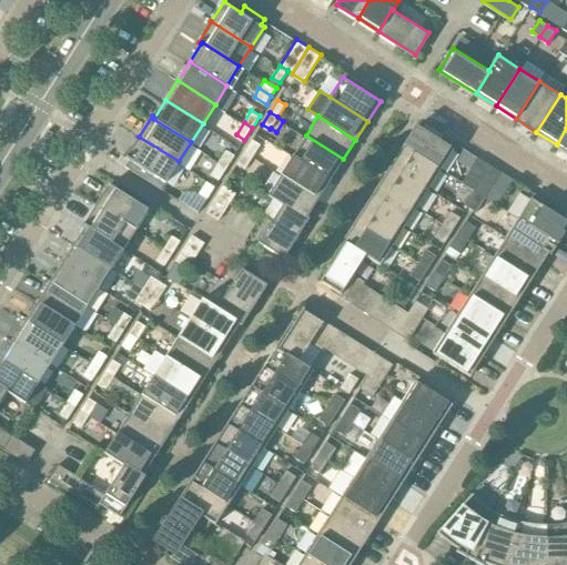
[(416,124),(404,143),(442,168),(454,148),(416,124)]
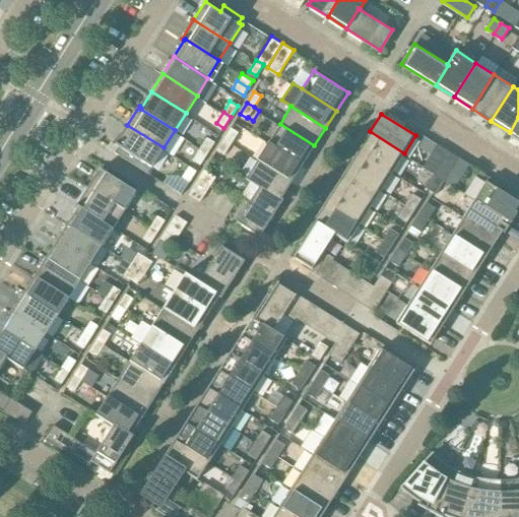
[(518,117),(510,132),(518,137),(518,117)]
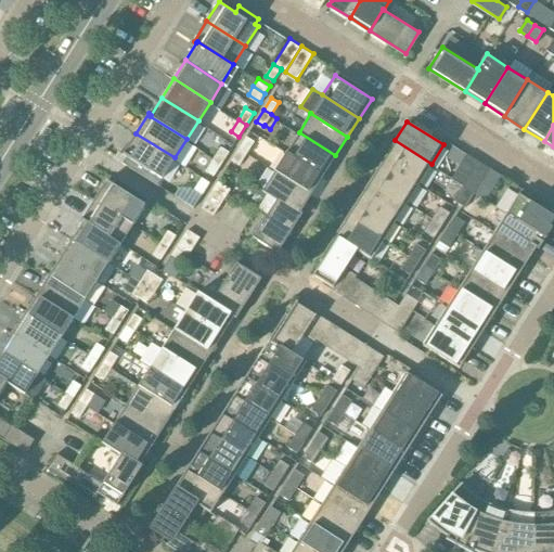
[(299,132),(287,151),(323,174),(335,155),(299,132)]
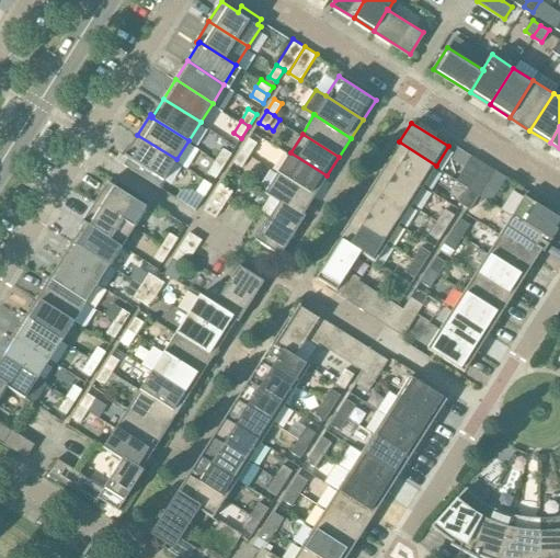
[(137,135),(125,155),(129,157),(126,162),(125,163),(160,185),(163,179),(176,159),(137,135)]
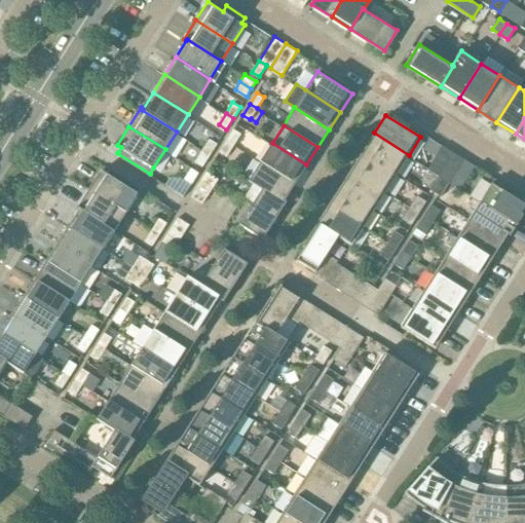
[(227,139),(234,144),(241,133),(234,127),(227,139)]
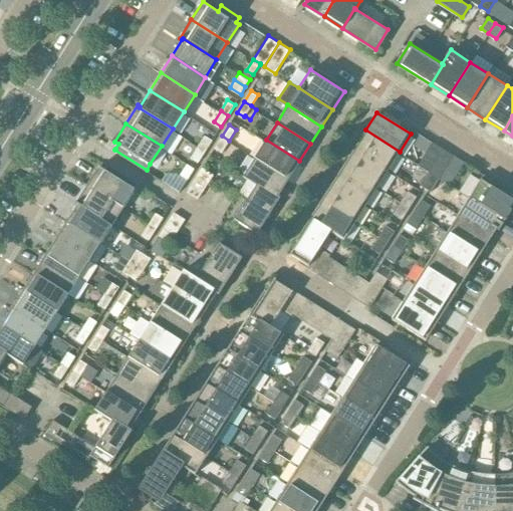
[(354,148),(389,169),(400,152),(365,130),(354,148)]
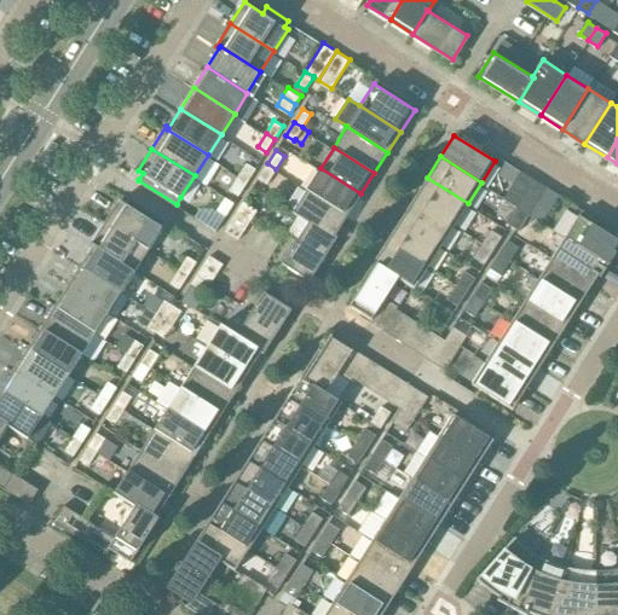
[(238,175),(248,180),(256,167),(247,162),(238,175)]
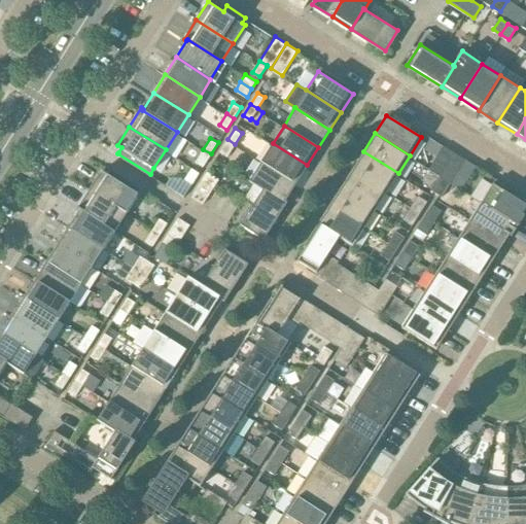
[(235,144),(228,139),(220,150),(228,155),(235,144)]
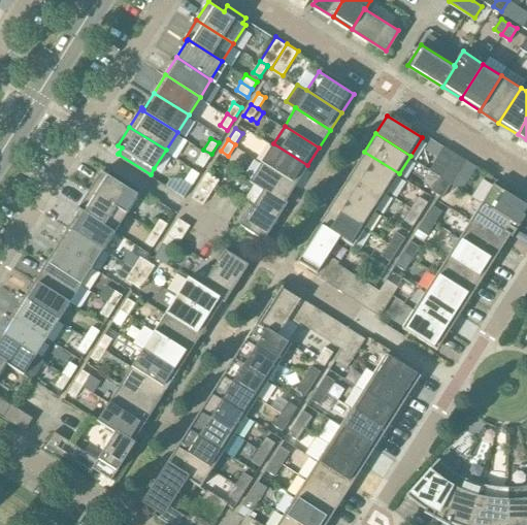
[(262,161),(297,184),(307,165),(273,143),(262,161)]
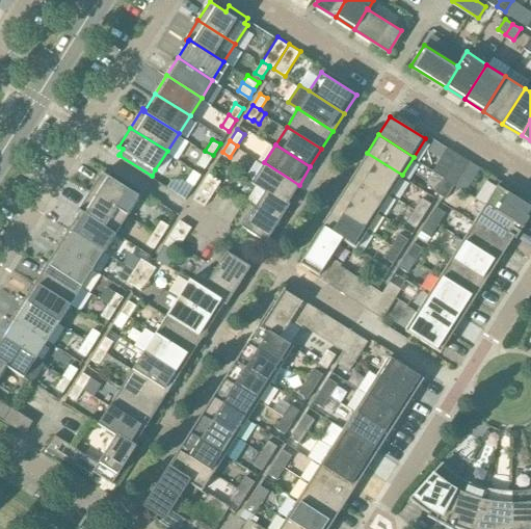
[(433,169),(445,177),(459,153),(448,146),(433,169)]
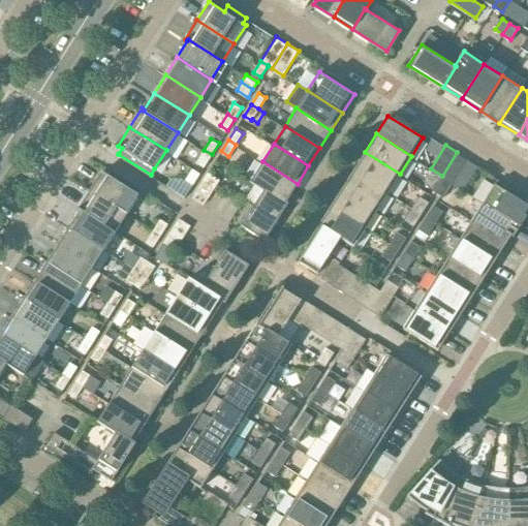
[(212,154),(204,150),(197,161),(205,165),(212,154)]
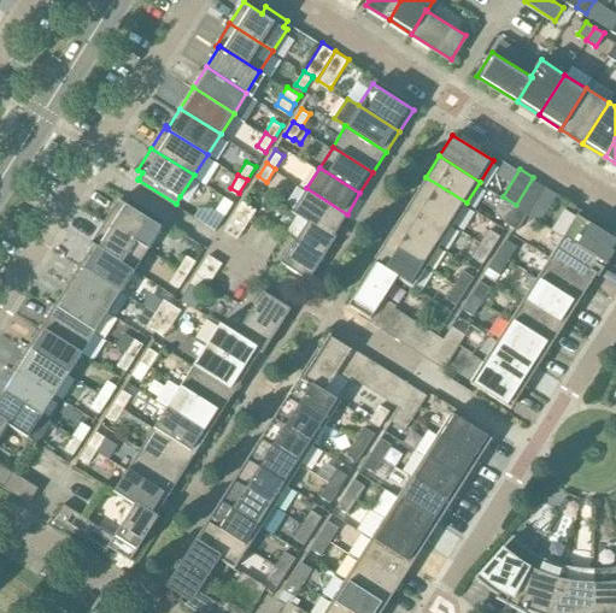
[(453,223),(462,210),(467,202),(426,177),(412,198),(453,223)]
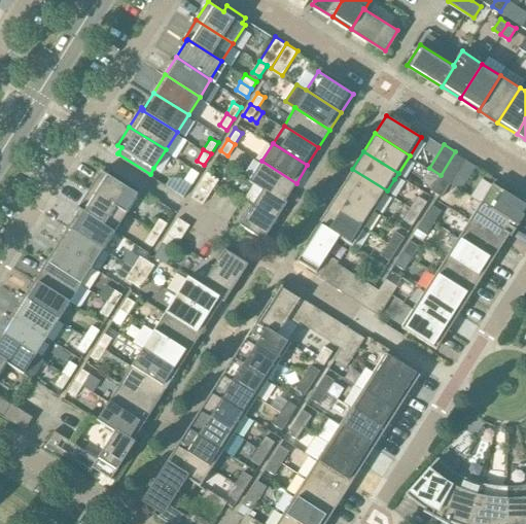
[(451,181),(465,158),(455,151),(441,175),(437,178),(449,185),(451,181)]
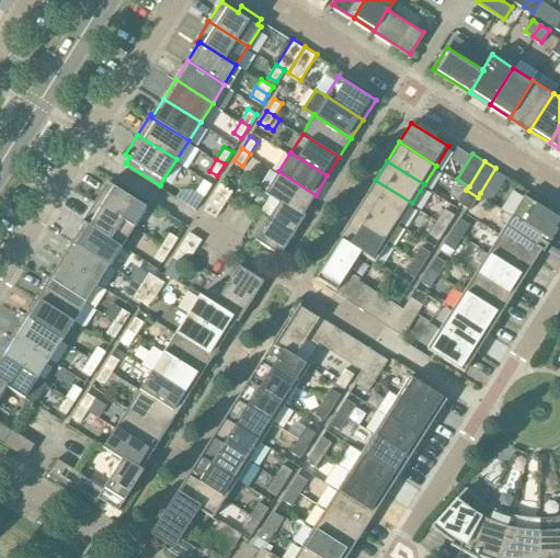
[(507,175),(495,168),(480,193),(491,201),(507,175)]
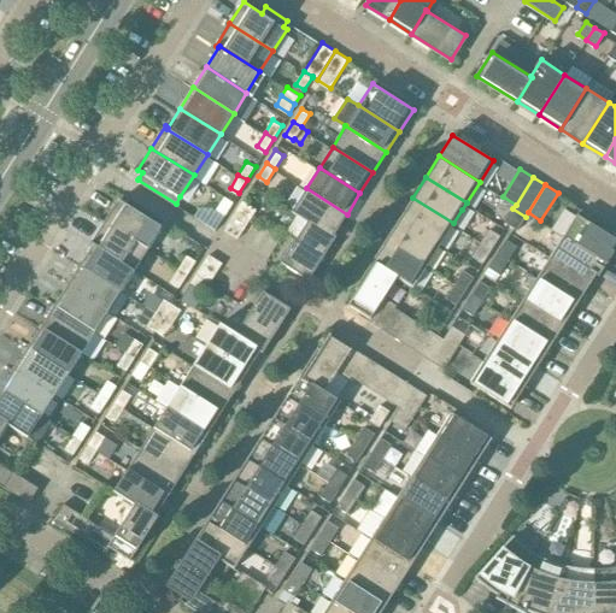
[(334,234),(347,214),(306,188),(292,210),(308,220),(309,219),(334,235),(334,234)]
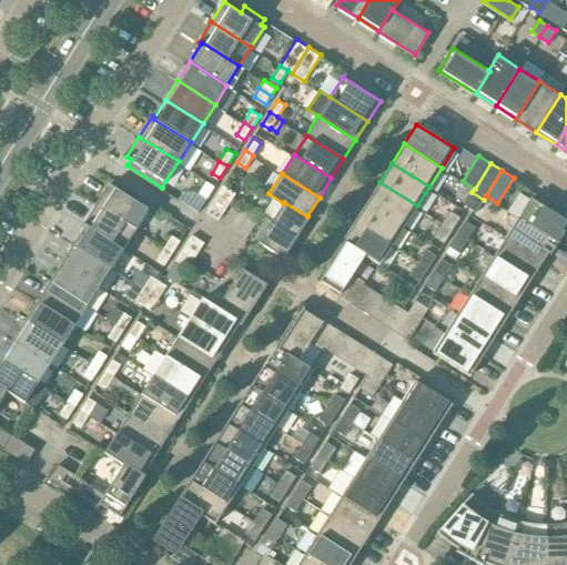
[(208,198),(210,193),(215,185),(208,180),(200,192),(208,198)]
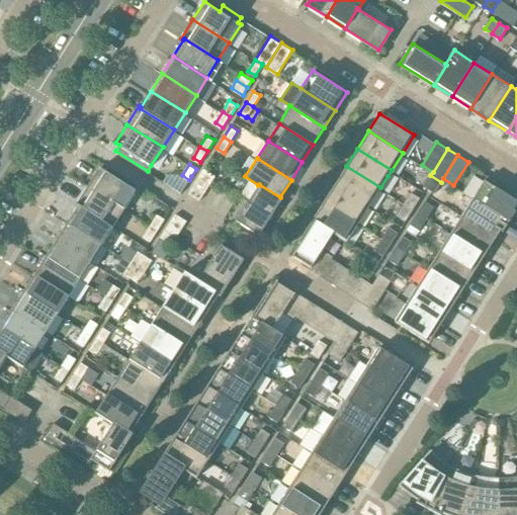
[(369,205),(380,187),(346,166),(335,183),(369,205)]
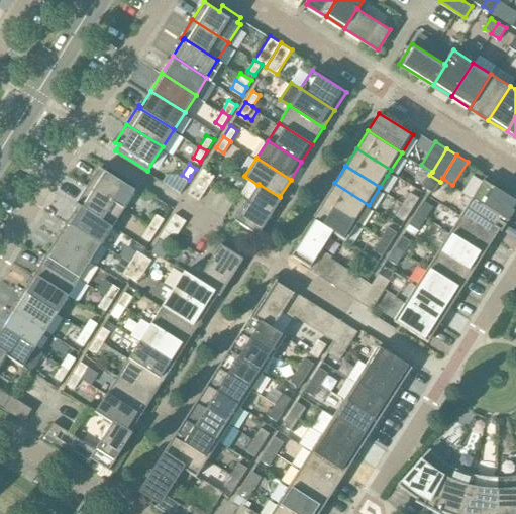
[(88,185),(124,208),(135,189),(99,167),(88,185)]
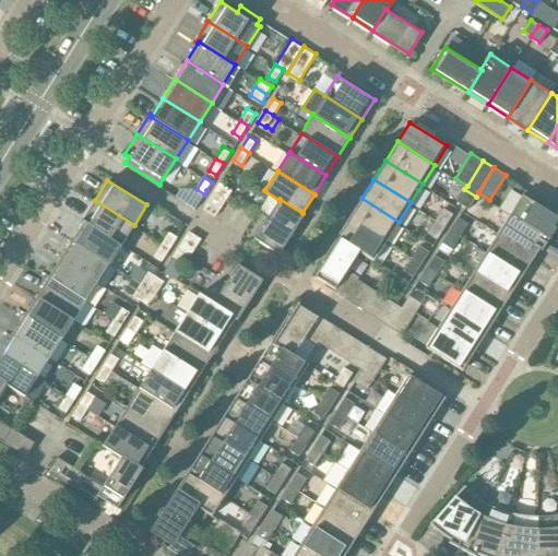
[(204,206),(216,214),(233,189),(221,181),(204,206)]
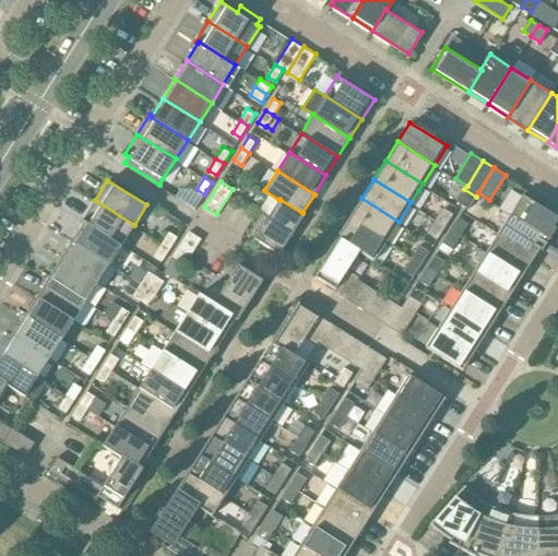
[(523,193),(510,213),(550,238),(557,227),(554,226),(557,220),(557,215),(543,206),(546,201),(526,188),(523,193)]
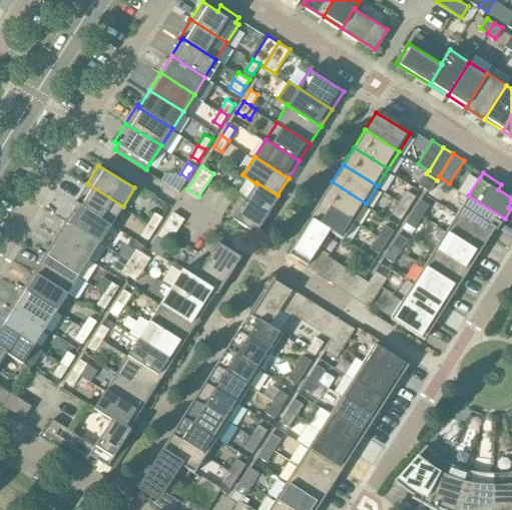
[(430,190),(437,180),(426,173),(425,174),(420,183),(430,190)]
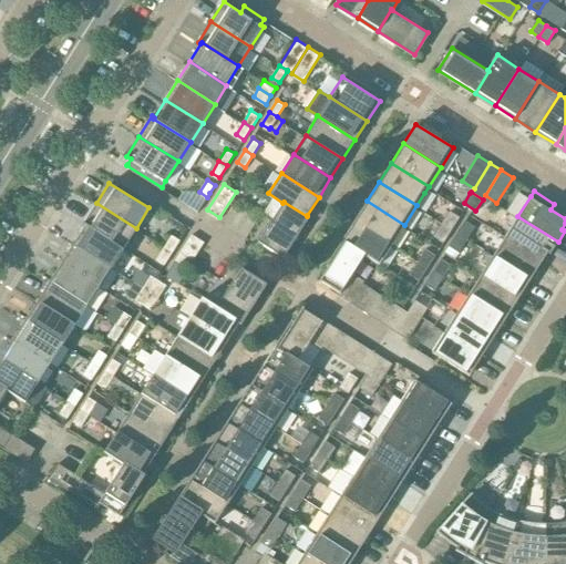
[(392,244),(404,225),(367,201),(354,219),(392,244)]
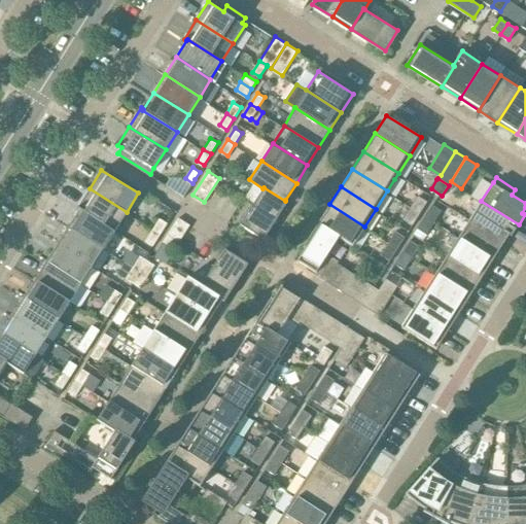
[(264,187),(263,188),(240,223),(264,238),(287,201),(285,200),(285,201),(264,187)]
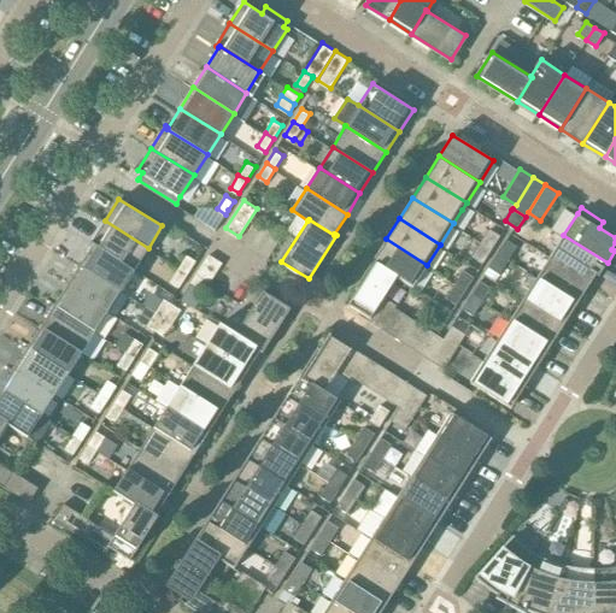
[(135,269),(148,248),(105,220),(91,242),(93,243),(94,242),(135,269)]
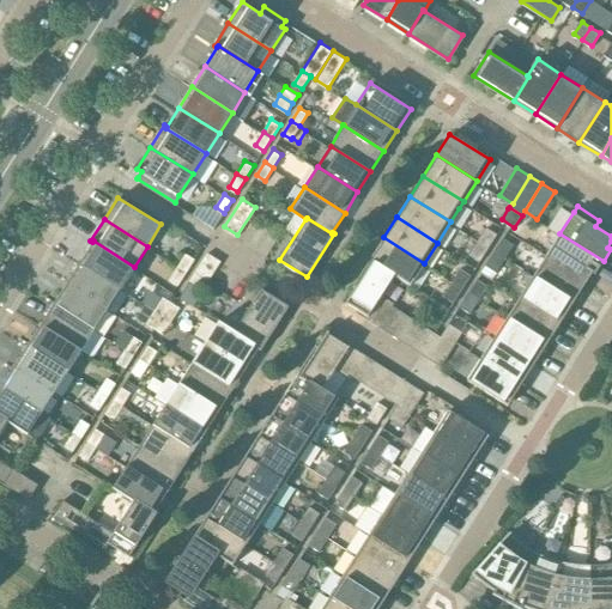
[(478,239),(489,247),(497,232),(486,226),(478,239)]
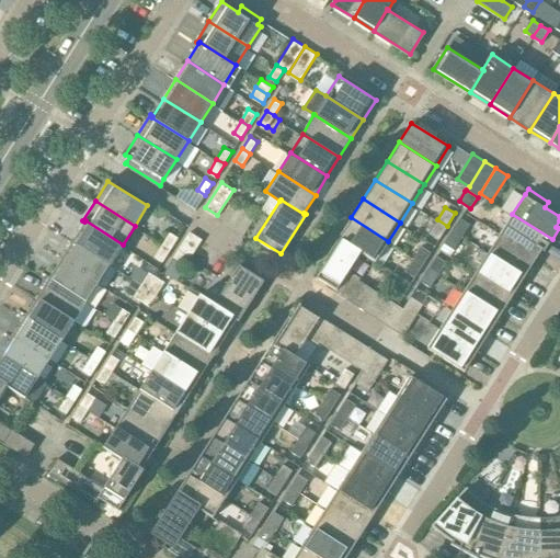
[(512,214),(501,232),(537,257),(543,248),(545,250),(552,239),(512,214)]
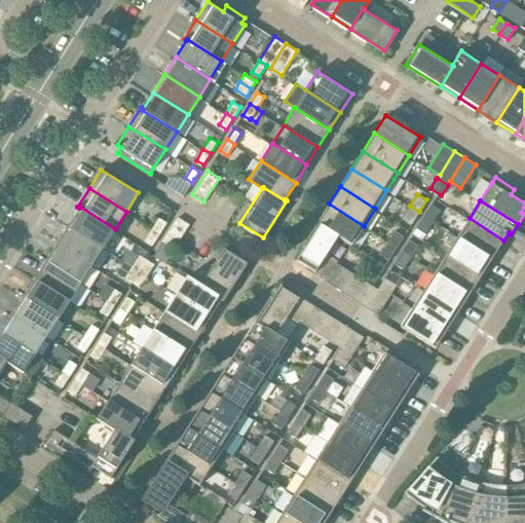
[(424,215),(434,221),(442,209),(432,202),(424,215)]
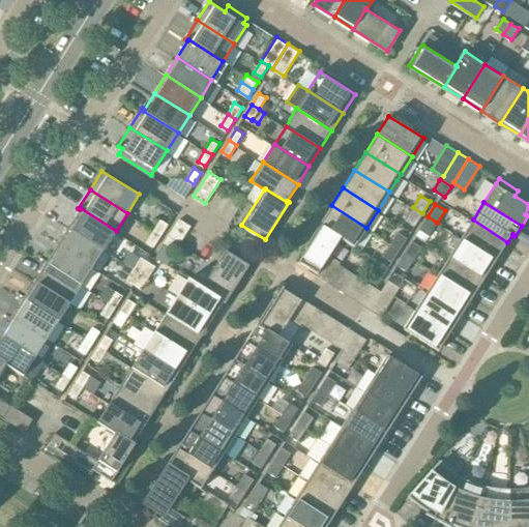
[(331,205),(320,224),(342,236),(342,237),(355,246),(366,228),(331,205)]
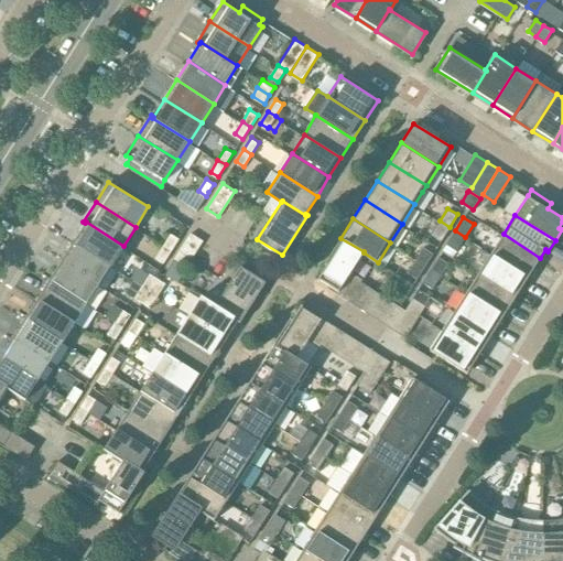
[(450,227),(440,220),(432,234),(442,239),(450,227)]
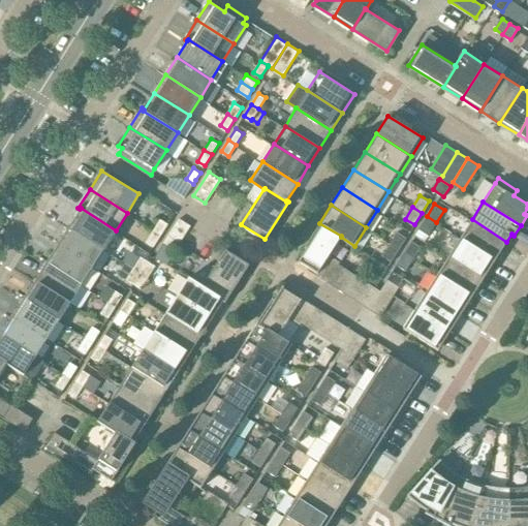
[(80,209),(69,226),(104,248),(116,230),(81,208),(80,209)]
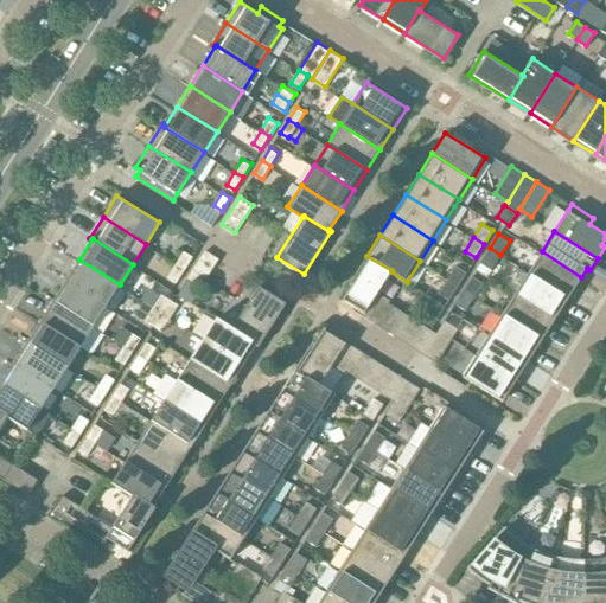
[(501,255),(490,248),(482,262),(492,268),(501,255)]
